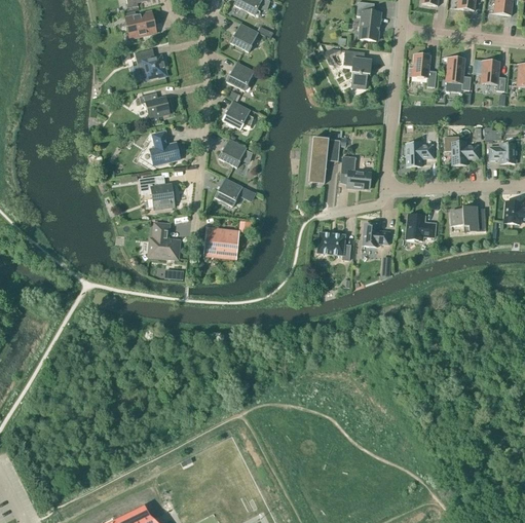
[(237,0),(235,4),(234,4),(241,8),(241,9),(247,12),(248,11),(255,14),(259,7),(266,9),(269,1),(267,0),(237,0)]
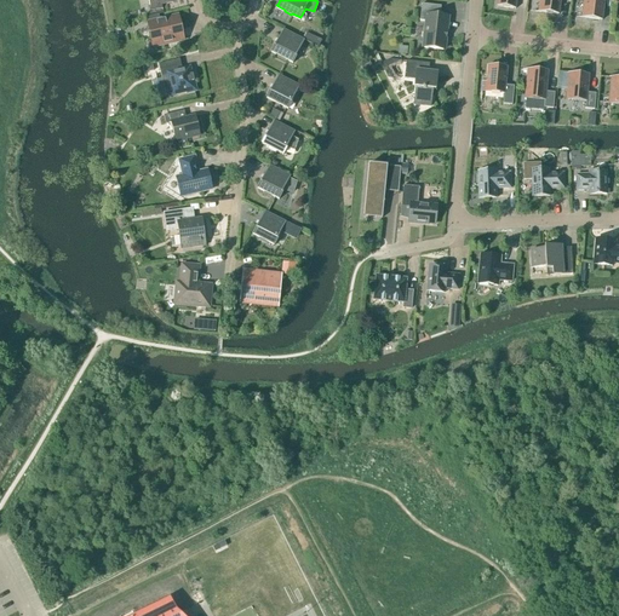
[(542,0),(540,9),(533,7),(533,9),(560,12),(561,0),(542,0)]
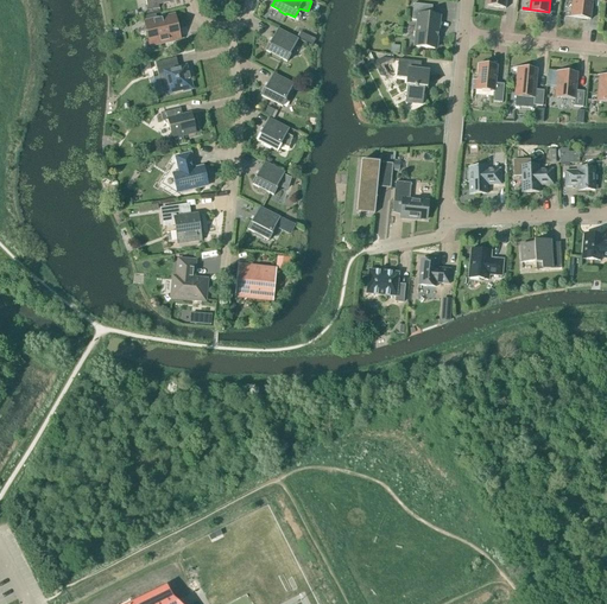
[(574,0),(573,14),(566,13),(566,14),(590,17),(593,0),(574,0)]
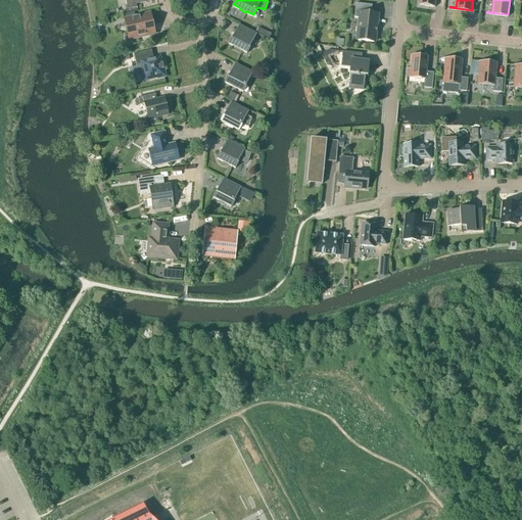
[(377,31),(378,25),(376,24),(378,11),(372,11),(373,3),(357,1),(354,15),(361,15),(359,38),(375,40),(376,31),(377,31)]
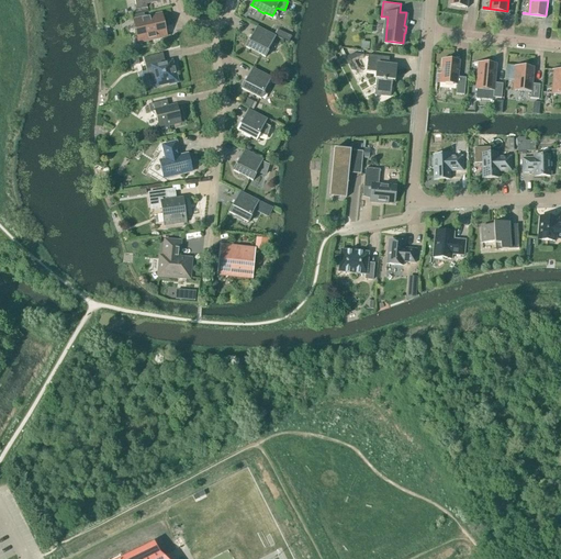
[(146,15),(144,11),(133,13),(138,37),(142,40),(167,33),(163,12),(146,15)]
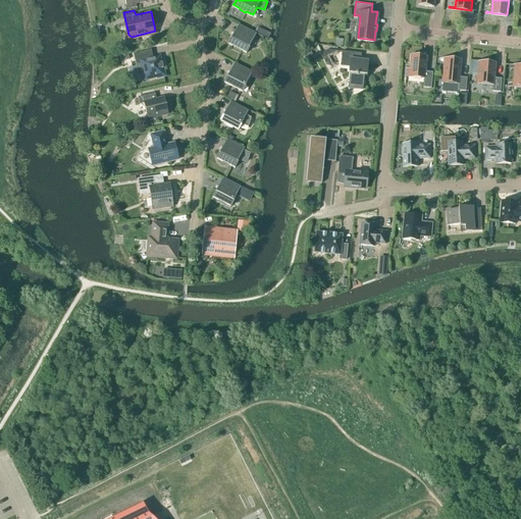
[(247,50),(257,32),(240,22),(229,41),(228,42),(236,45),(235,46),(240,49),(241,48),(247,51),(247,50)]
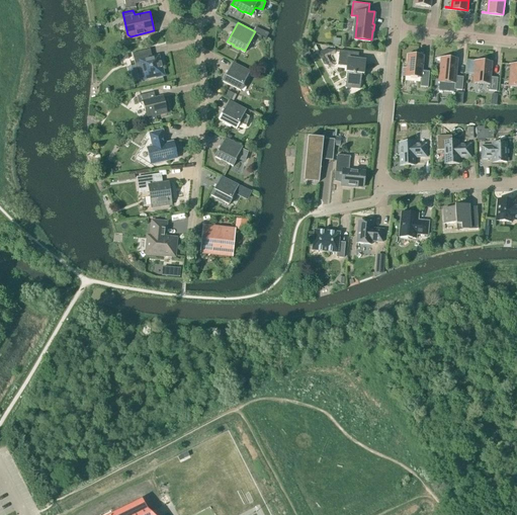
[(257,25),(254,30),(260,33),(263,28),(257,25)]
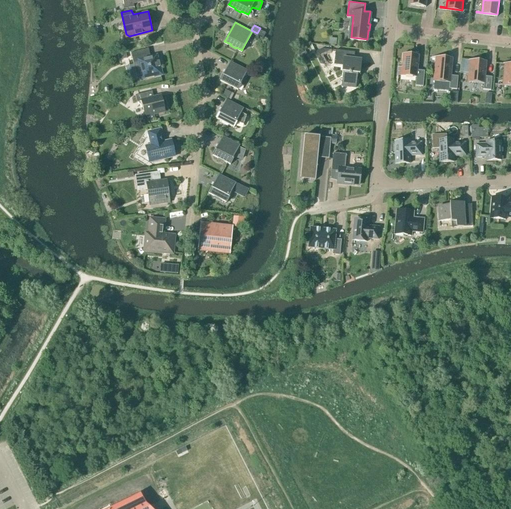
[(327,63),(321,53),(332,47),(323,46),(315,50),(320,61),(327,63)]
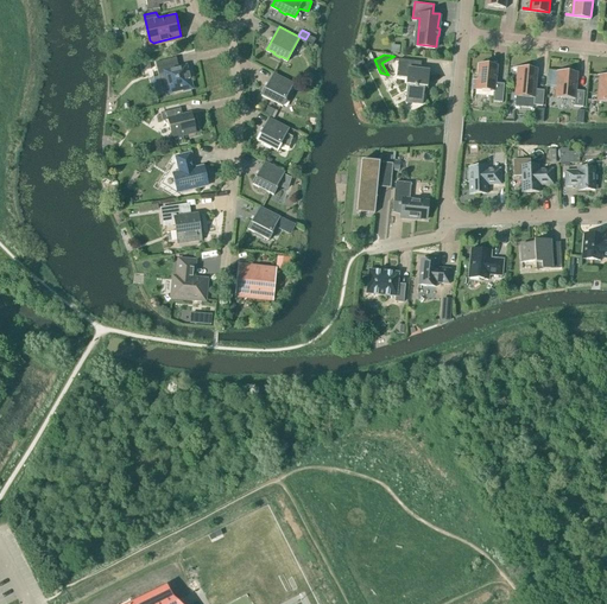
[(177,56),(156,61),(159,72),(164,91),(169,90),(170,91),(183,88),(184,89),(194,87),(191,76),(190,77),(187,63),(179,64),(177,56)]
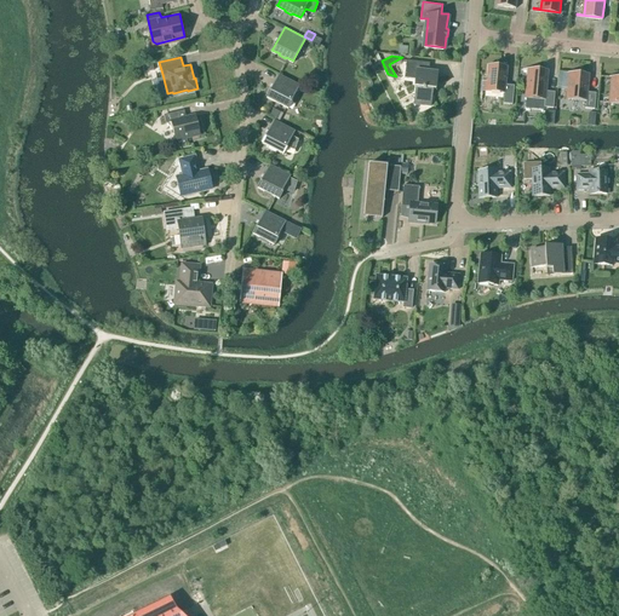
[(436,88),(439,70),(429,69),(430,61),(407,58),(405,76),(416,78),(416,86),(417,86),(414,102),(431,104),(434,87),(436,88)]
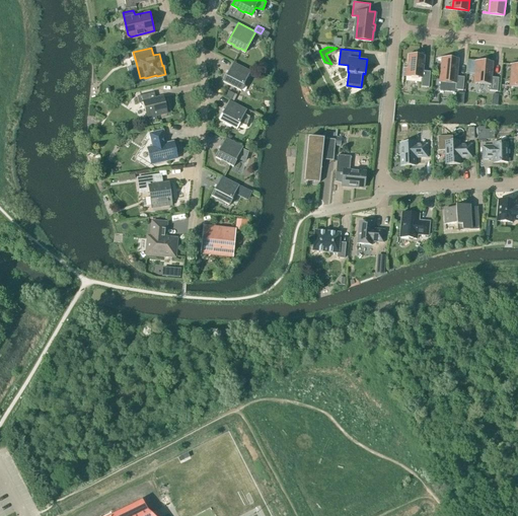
[(424,69),(425,54),(410,53),(409,66),(403,66),(402,75),(423,76),(422,85),(430,85),(431,70),(424,69)]
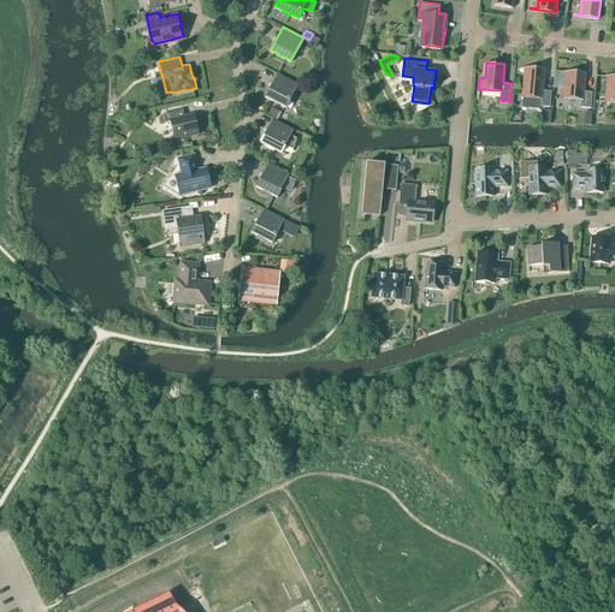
[(519,66),(526,66),(522,106),(540,107),(540,105),(550,106),(551,90),(543,89),(545,67),(519,65),(519,66)]
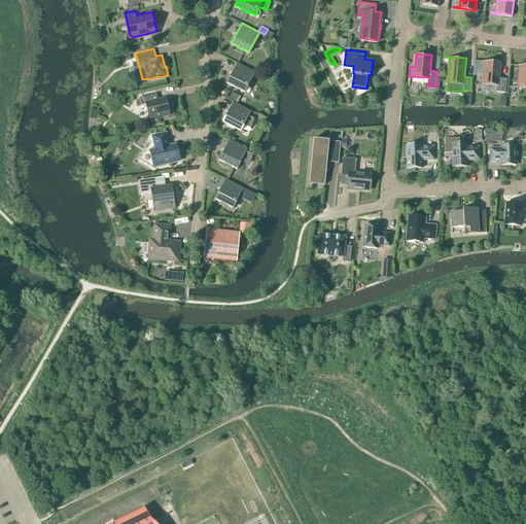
[(505,91),(506,77),(499,76),(501,61),(479,59),(479,60),(485,60),(483,82),(498,84),(497,90),(505,91)]
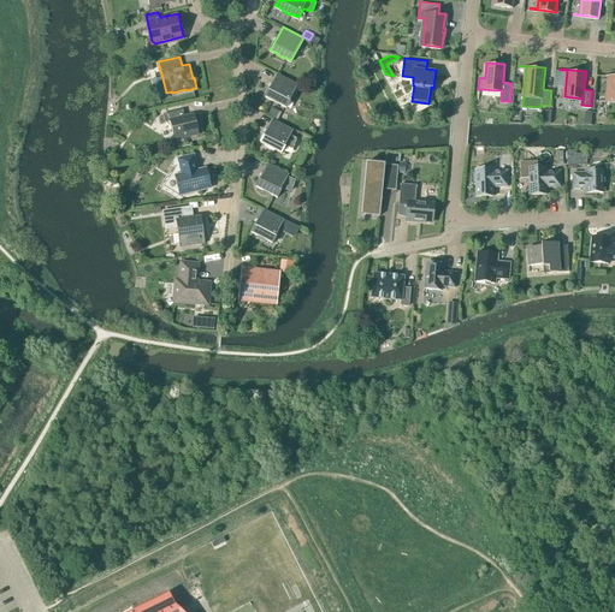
[(287,105),(299,83),(278,72),(266,94),(266,95),(287,106),(288,105),(287,105)]
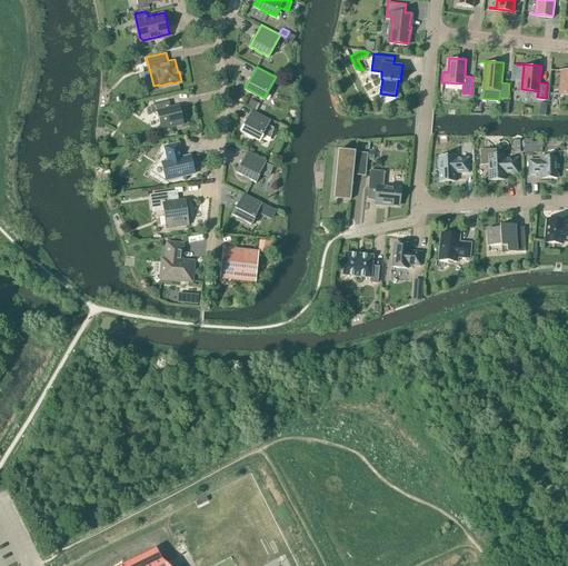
[(567,68),(556,68),(562,69),(560,93),(567,93),(567,68)]
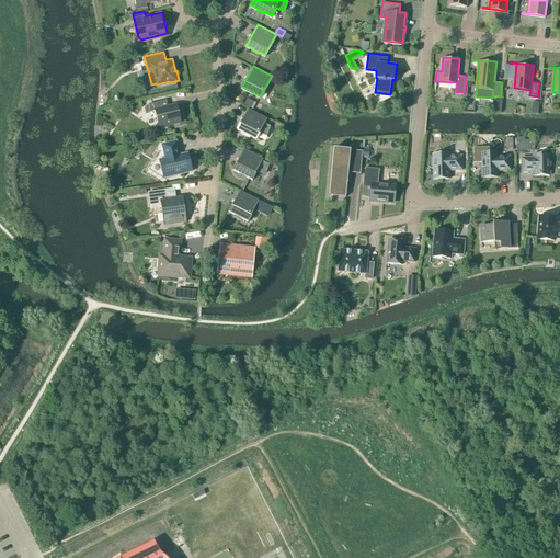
[(248,97),(244,103),(252,106),(251,107),(253,109),(256,101),(255,100),(254,101),(248,97)]
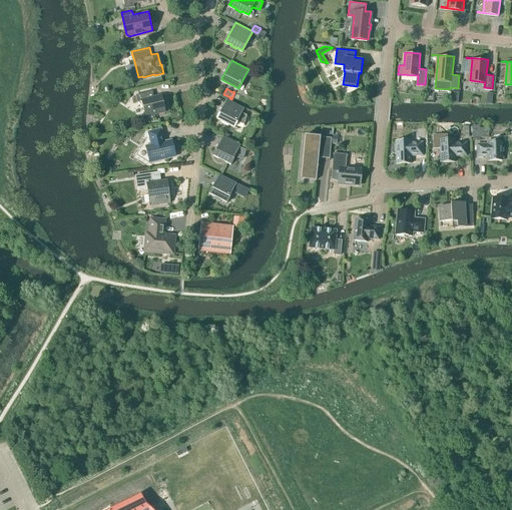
[(154,96),(153,89),(136,93),(138,100),(142,99),(146,117),(155,115),(154,112),(165,110),(162,94),(154,96)]
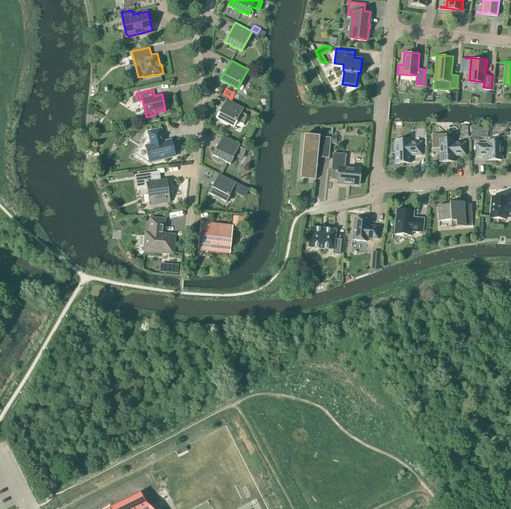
[(450,89),(449,100),(457,101),(458,90),(450,89)]
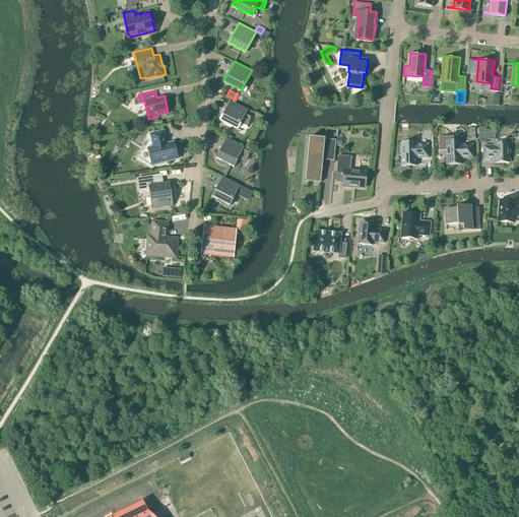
[(248,124),(251,116),(246,113),(248,108),(231,99),(220,118),(220,119),(226,122),(225,123),(232,126),(232,125),(238,128),(239,127),(241,122),(248,124)]
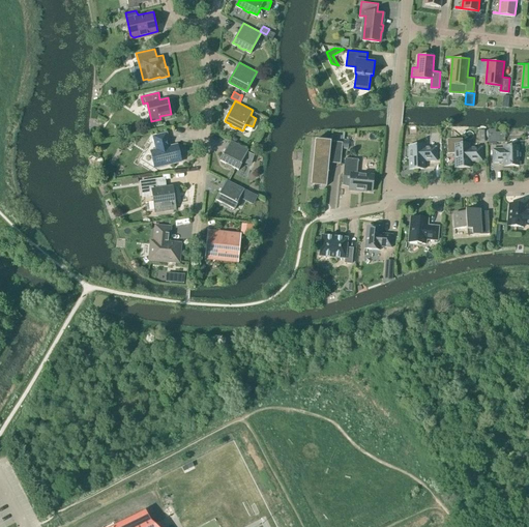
[(497,128),(490,128),(490,141),(501,141),(501,132),(497,132),(497,128)]
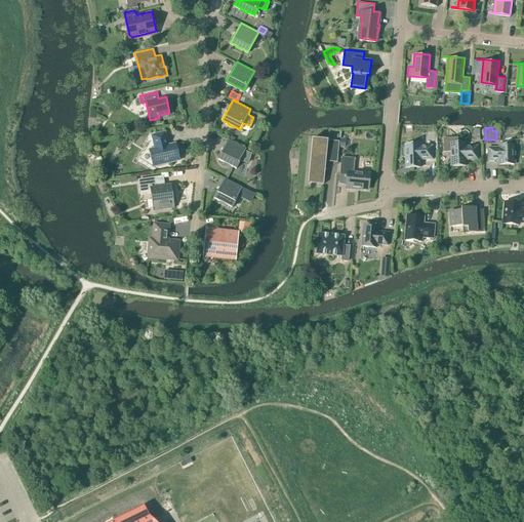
[(168,144),(165,130),(152,133),(156,147),(150,148),(154,164),(179,158),(175,142),(168,144)]
